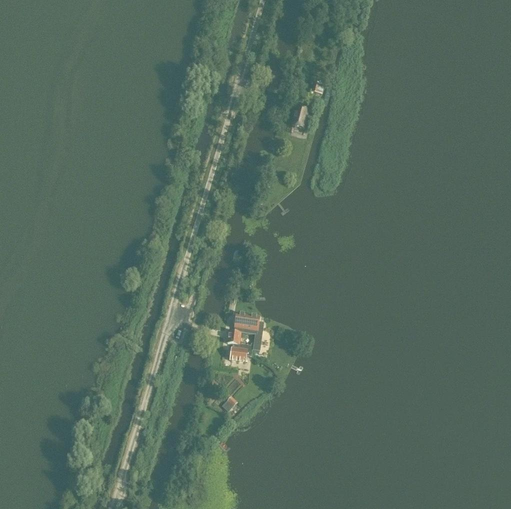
[(312,80),(310,90),(321,93),(323,83),(312,80)]
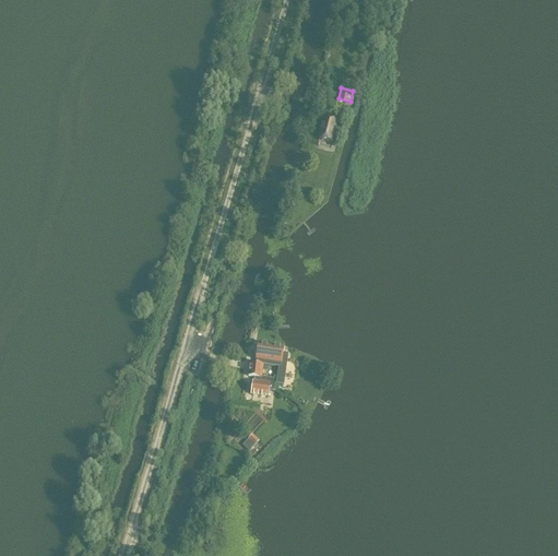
[(330,139),(334,119),(323,116),(318,135),(330,139)]
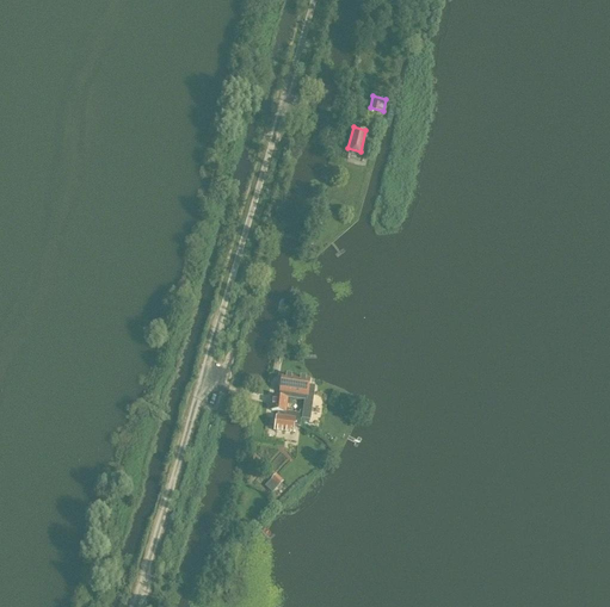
[(282,376),(279,390),(281,390),(281,396),(285,396),(302,398),(312,400),(314,384),(307,384),(308,378),(305,378),(305,377),(299,376),(299,377),(290,376),(290,375),(284,375),(284,376),(282,376)]
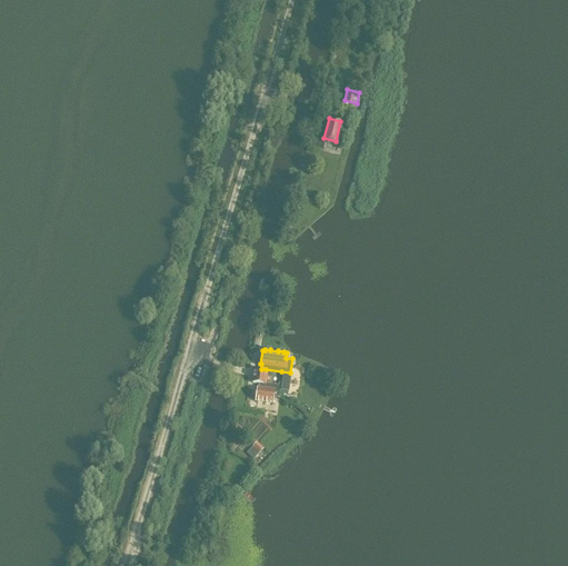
[(253,368),(251,381),(258,381),(257,387),(256,387),(255,400),(271,403),(272,395),(278,396),(279,388),(280,381),(279,380),(278,383),(277,384),(266,383),(266,379),(265,378),(266,369),(261,369),(253,368)]
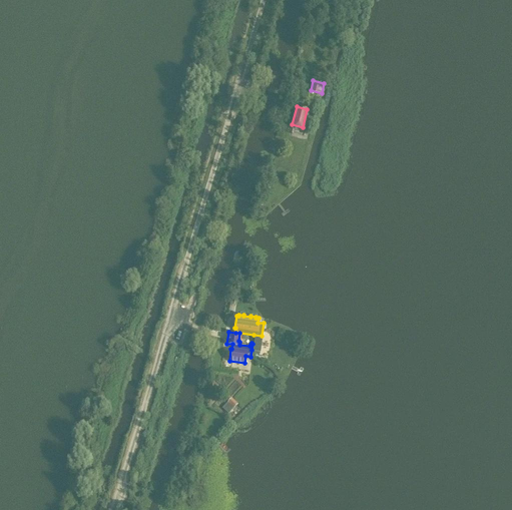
[(229,397),(221,406),(227,412),(236,403),(229,397)]
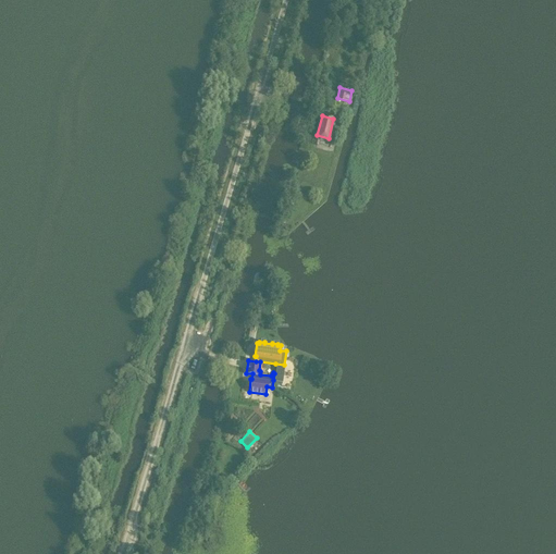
All buildings are outlined.
